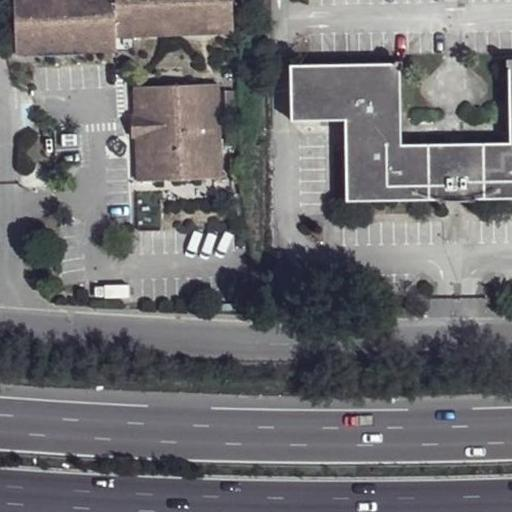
[(13,0),(15,49),(117,45),(116,38),(116,32),(233,27),(232,0),(13,0)]
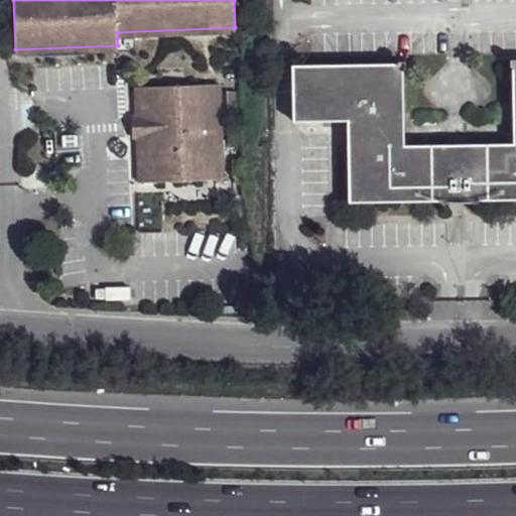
[(235,27),(117,32),(117,38),(236,34),(235,27)]
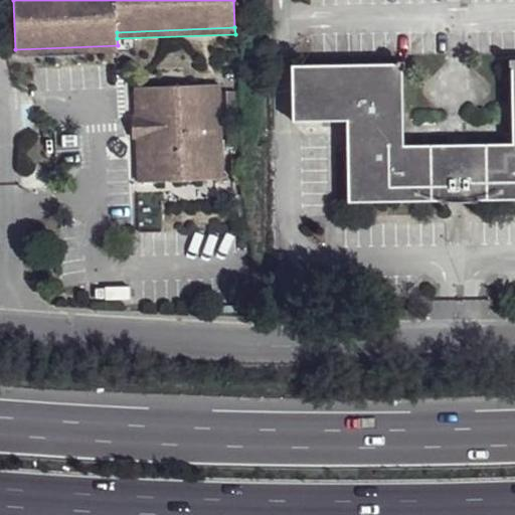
[(118,45),(15,49),(15,55),(118,51),(118,45)]
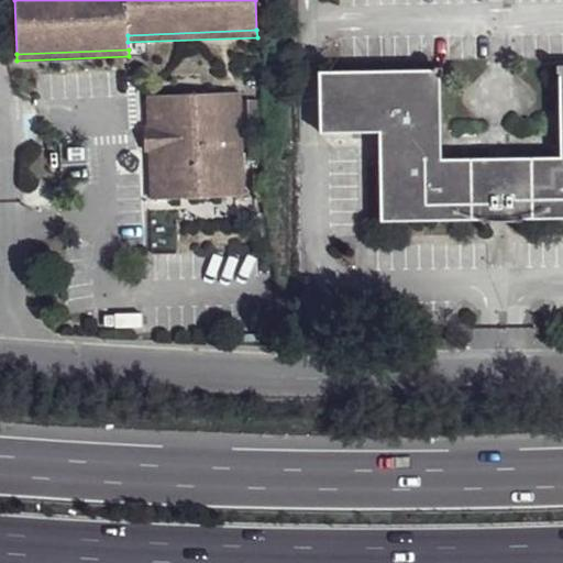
[(319,73),(320,132),(379,131),(379,141),(382,220),(501,219),(562,218),(562,66),(556,66),(556,73),(560,75),(561,140),(561,157),(501,158),(440,159),(440,142),(439,77),(441,74),(441,67),(434,67),(431,70),(319,73)]
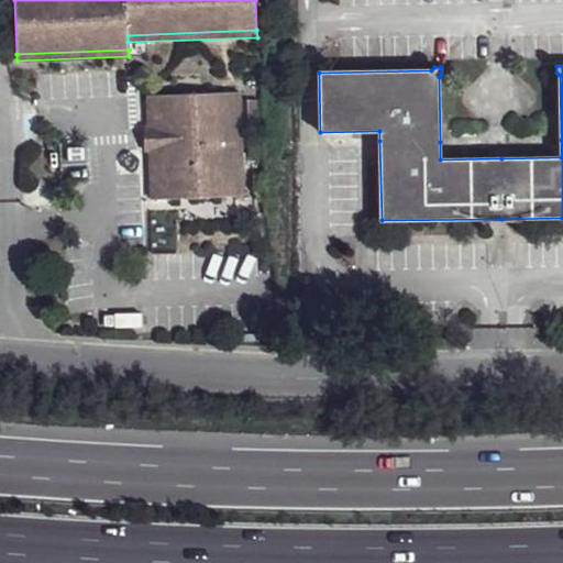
[(148,96),(150,129),(145,129),(145,151),(151,150),(153,199),(244,196),(240,92),(148,96)]
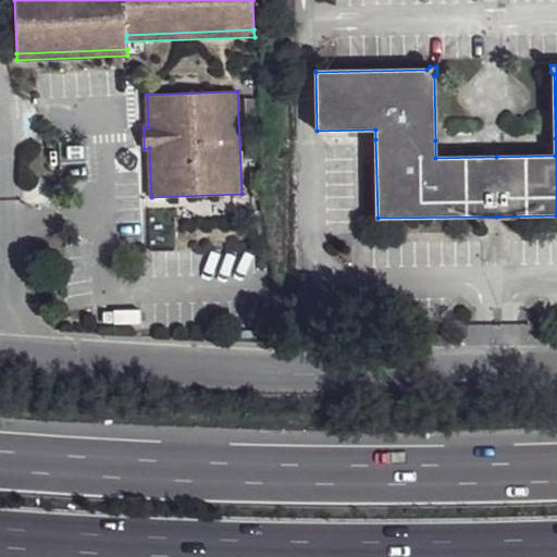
[(245,99),(246,120),(256,120),(255,99),(245,99)]
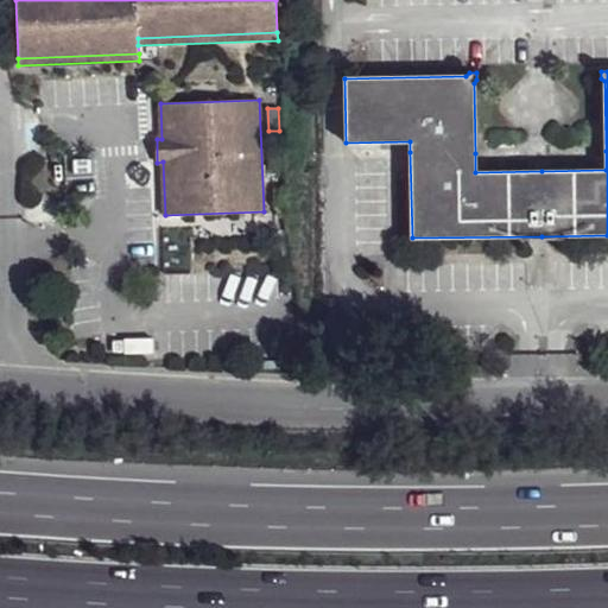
[(279,131),(268,131),(268,151),(279,151),(279,131)]
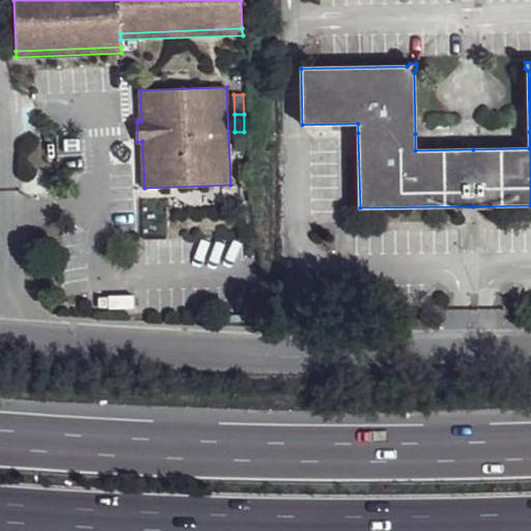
[(234,132),(235,151),(245,151),(244,132),(234,132)]
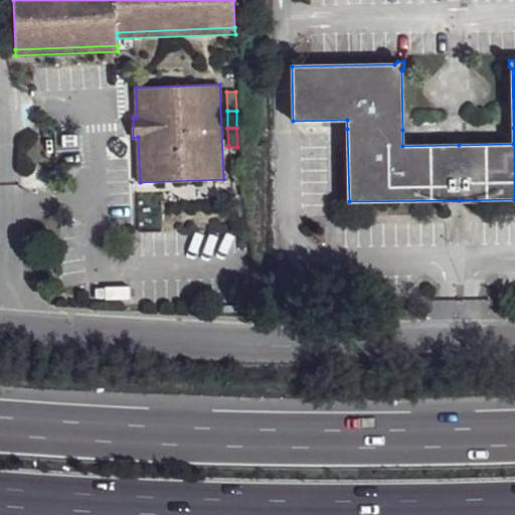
[(233,196),(232,184),(163,187),(164,199),(233,196)]
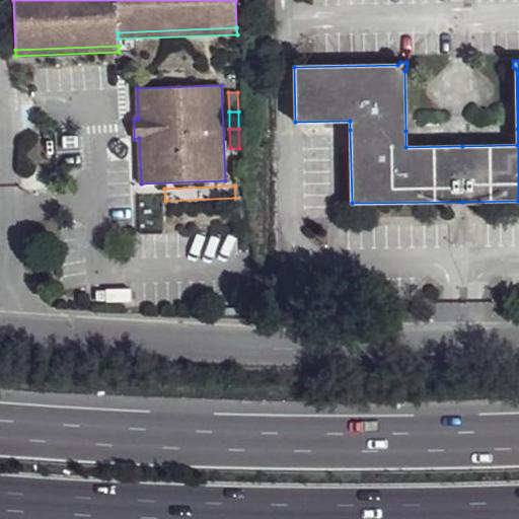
[(292,286),(292,296),(306,295),(306,286),(292,286)]
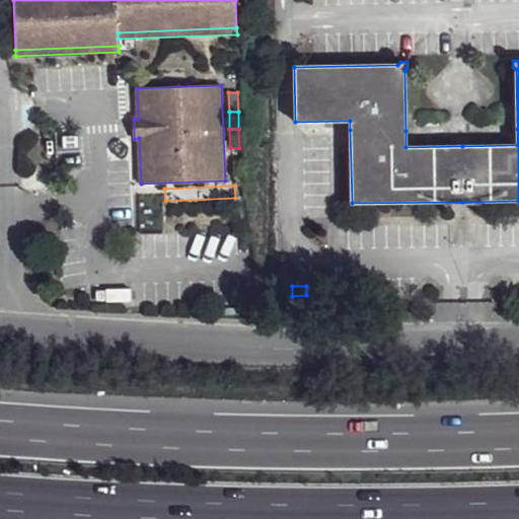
All buildings are outlined.
